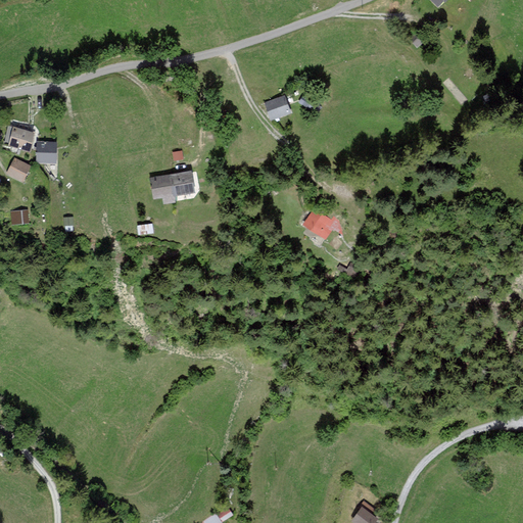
[(450,0),(433,0),(441,9),(450,0)]
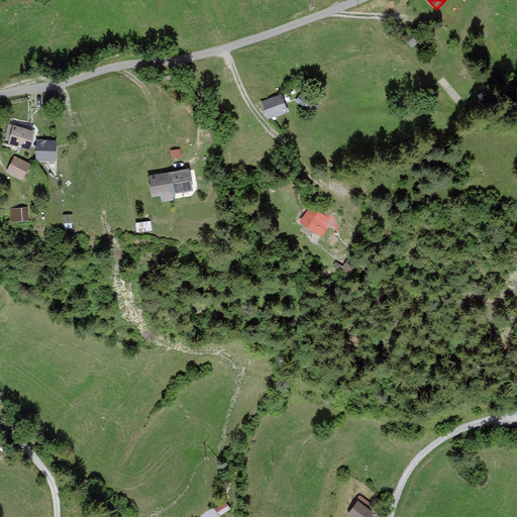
[(262,99),(269,116),(289,109),(283,91),(262,99)]
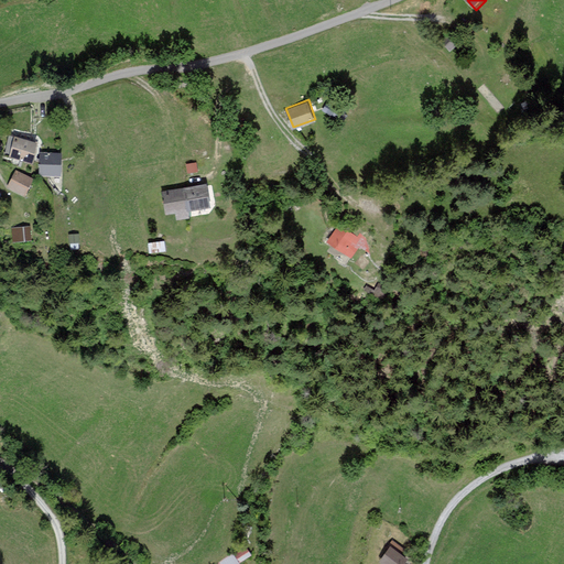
[(9,158),(33,164),(40,144),(15,137),(9,158)]
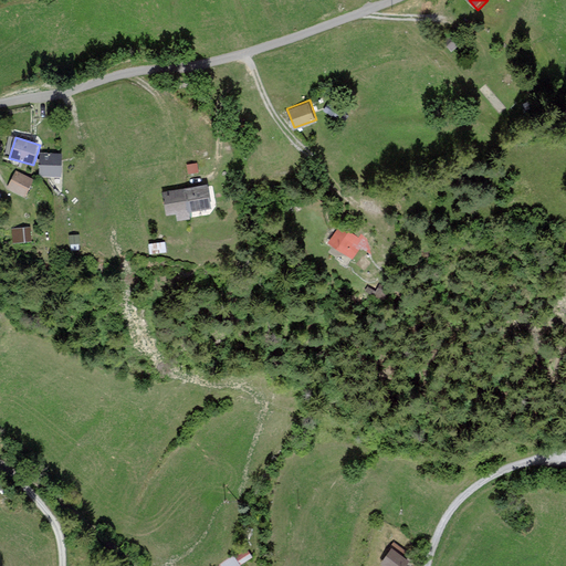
[(62,152),(39,152),(39,176),(62,176),(62,152)]
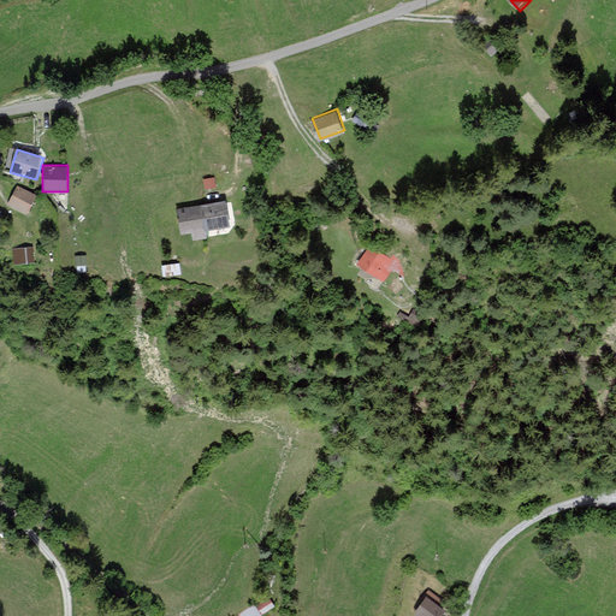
[(17,185),(7,205),(28,215),(37,195),(17,185)]
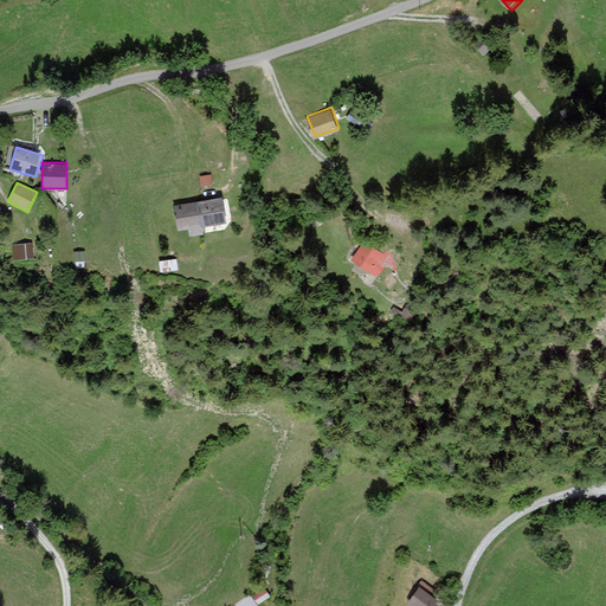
[(175,197),(180,223),(189,220),(191,227),(208,224),(207,217),(229,213),(224,188),(175,197)]
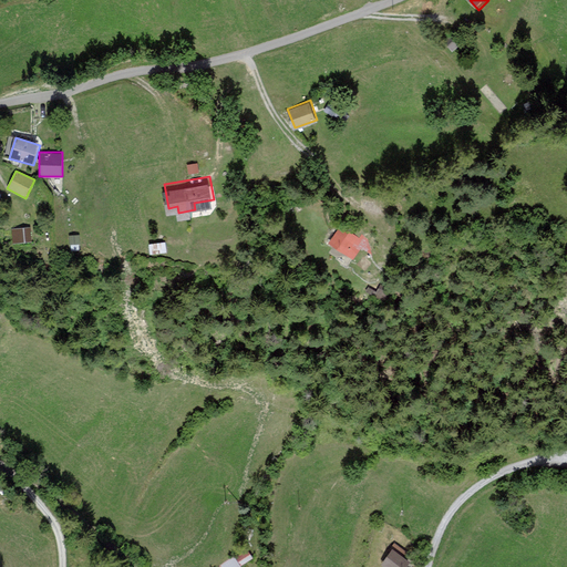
[(356,255),(362,244),(369,248),(374,240),(342,219),(330,238),(356,255)]
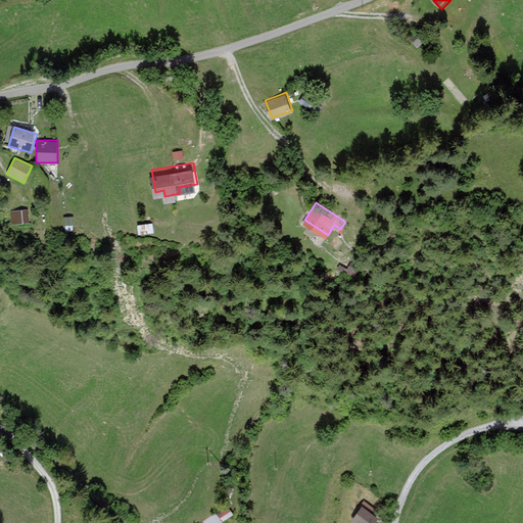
[(29,209),(10,211),(11,226),(30,225),(29,209)]
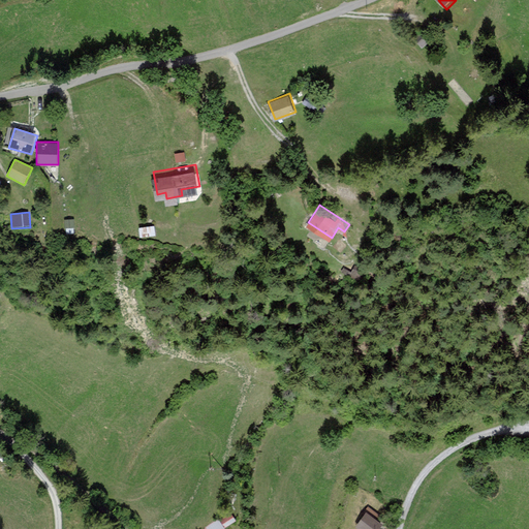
[(368,506),(355,523),(363,528),(377,528),(385,519),(368,506)]
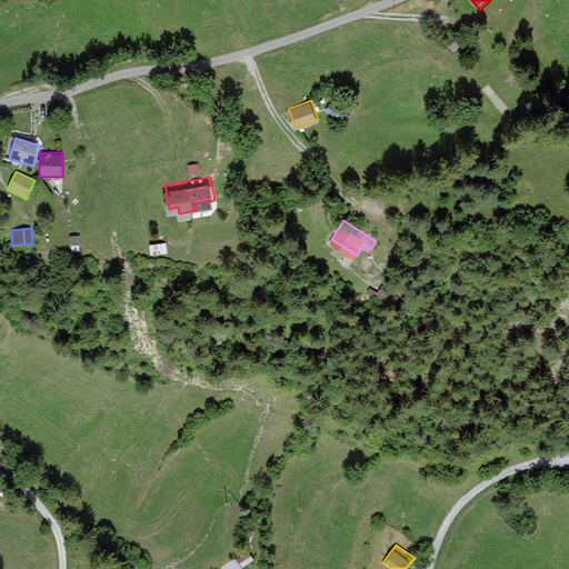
All buildings are outlined.
